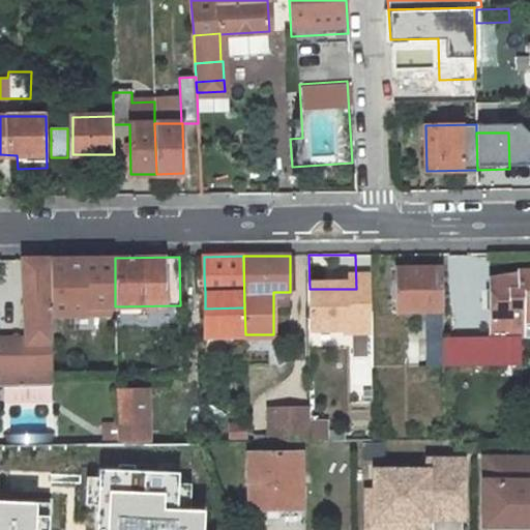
[(68,259),(51,259),(52,305),(50,305),(50,316),(116,315),(115,306),(115,258),(84,258),(84,275),(79,274),(79,270),(68,270),(68,259)]
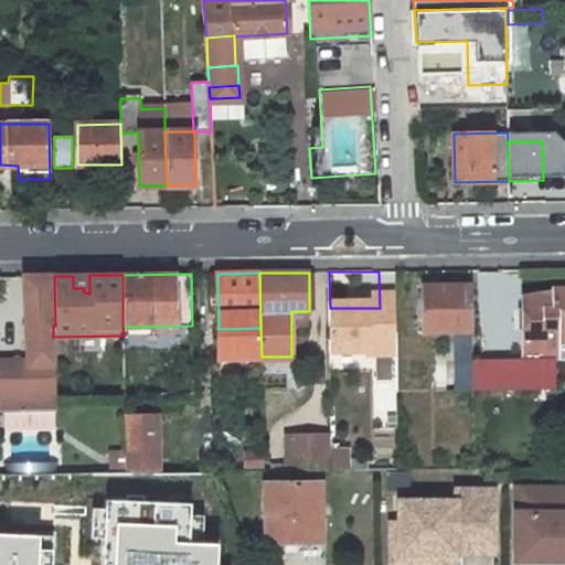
[(0,409),(55,408),(53,337),(53,326),(55,326),(54,276),(25,276),(28,362),(4,362),(4,361),(0,361),(0,409)]
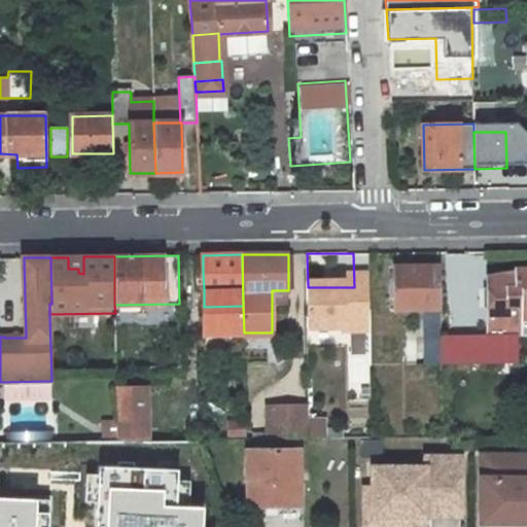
[(76,257),(68,257),(68,269),(78,269),(79,269),(79,265),(76,265),(76,257)]
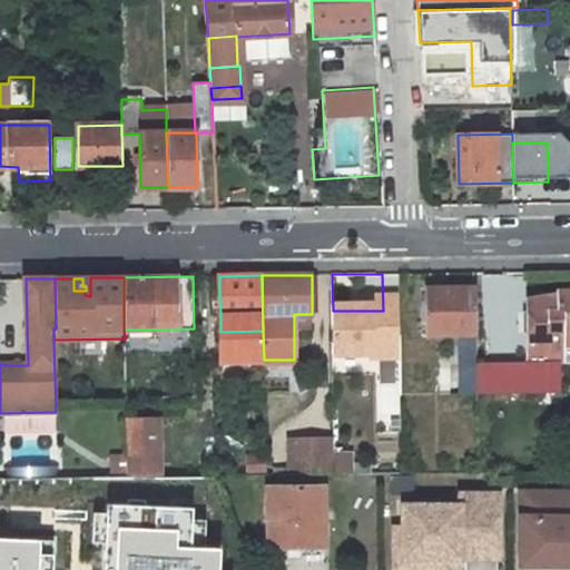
[(477,333),(477,288),(428,288),(428,333),(465,333),(465,337),(475,337),(475,333),(477,333)]
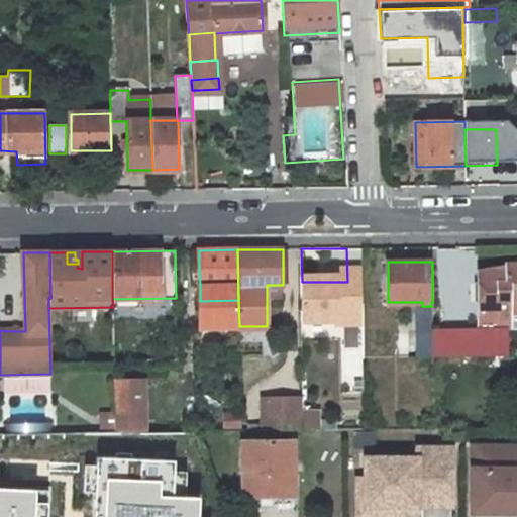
[(480,331),(431,331),(432,357),(509,356),(509,312),(509,302),(516,301),(516,264),(508,265),(507,272),(479,273),(480,331)]
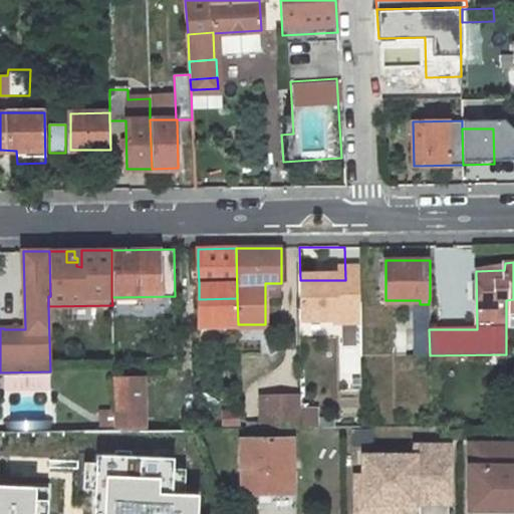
[(314,305),(314,280),(300,280),(300,305),(314,305)]
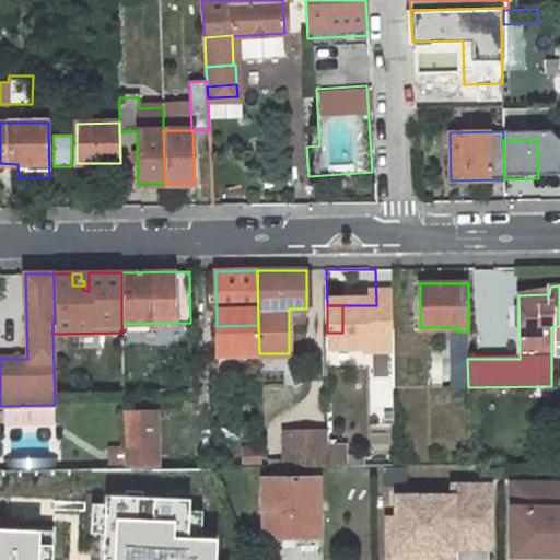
[(289,321),(306,321),(306,308),(289,308),(289,321)]
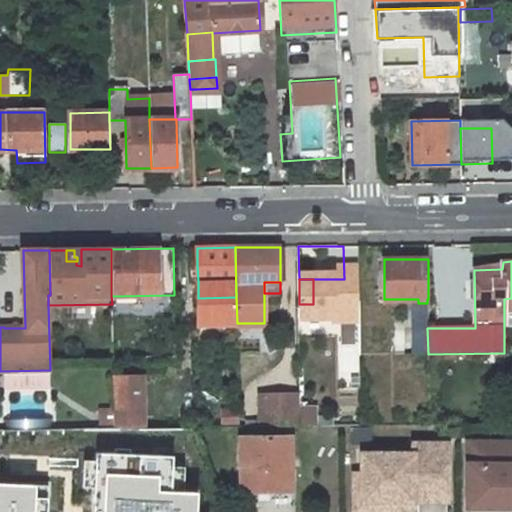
[(418,303),(412,304),(412,354),(428,354),(427,328),(427,303),(418,303)]
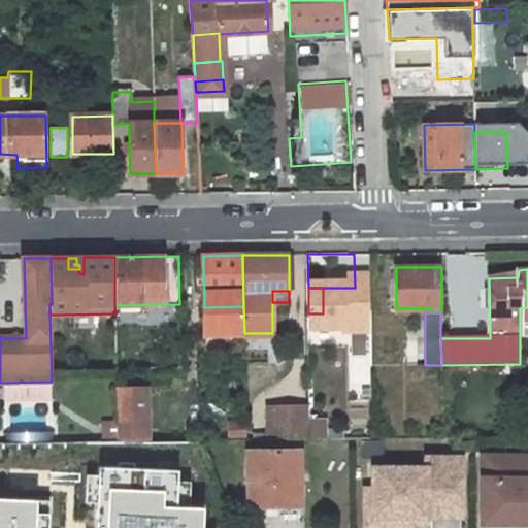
[(92,348),(77,348),(77,360),(92,360),(92,348)]
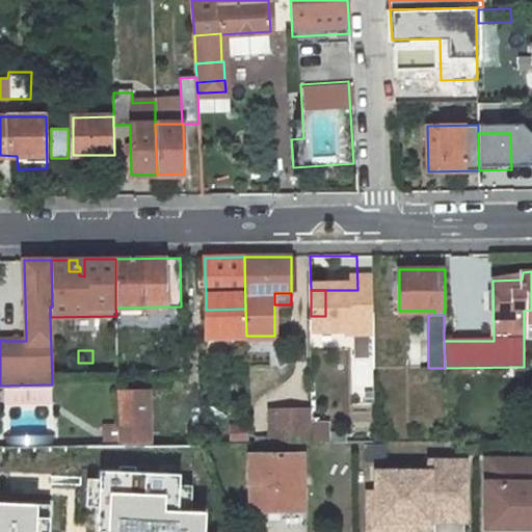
[(117,430),(117,446),(149,446),(148,393),(117,393),(117,430)]
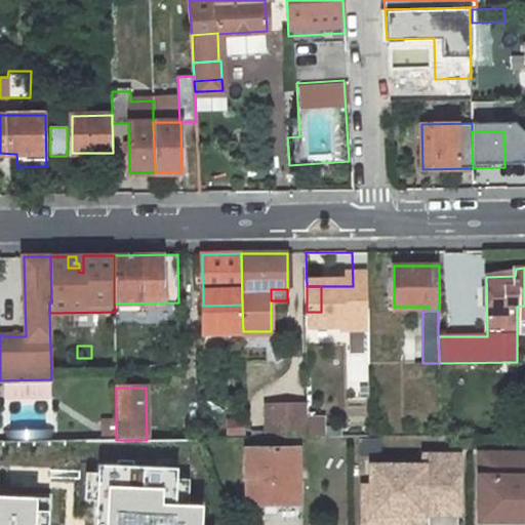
[(287,406),(288,438),(298,438),(307,438),(307,405),(287,406)]
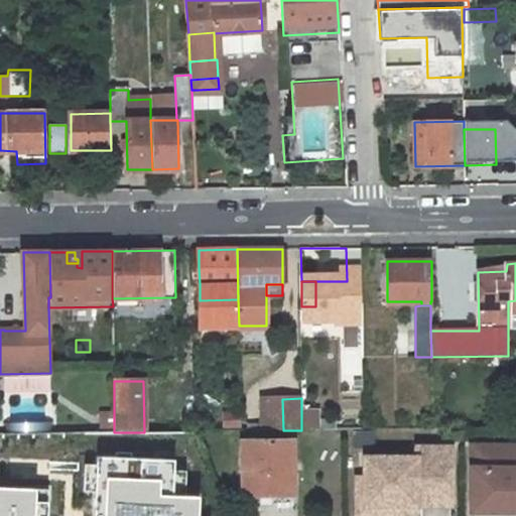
[(261,416),(261,430),(283,430),(282,399),(276,399),(275,400),(276,415),(262,416),(261,416)]
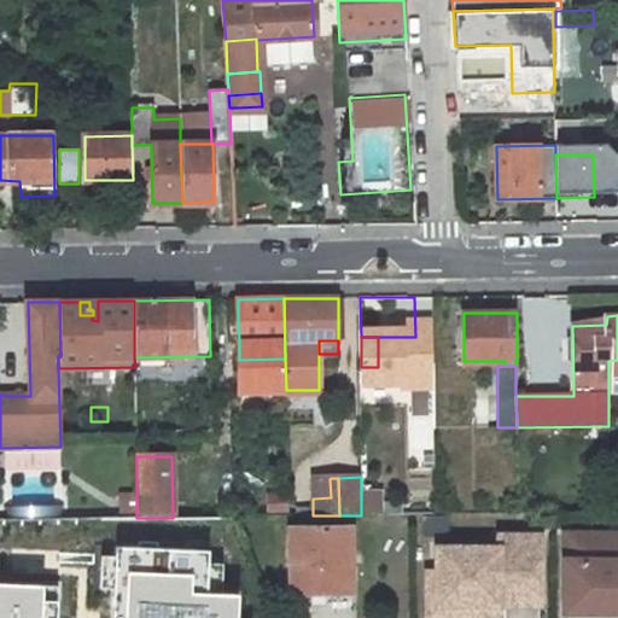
[(331,497),(330,479),(313,481),(314,499),(331,497)]
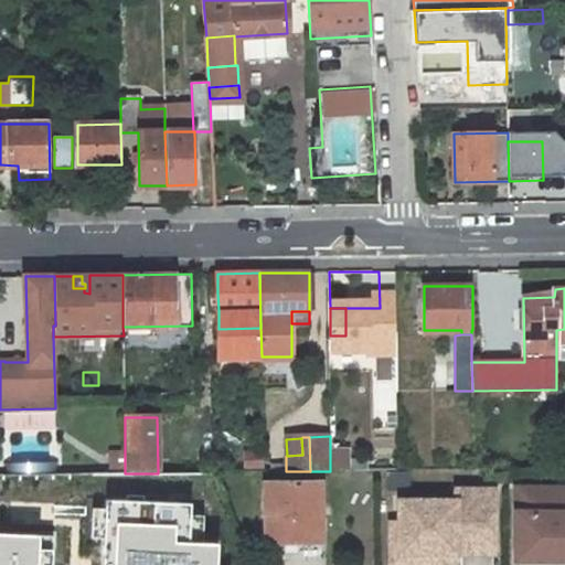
[(125,473),(125,457),(108,457),(108,473),(125,473)]
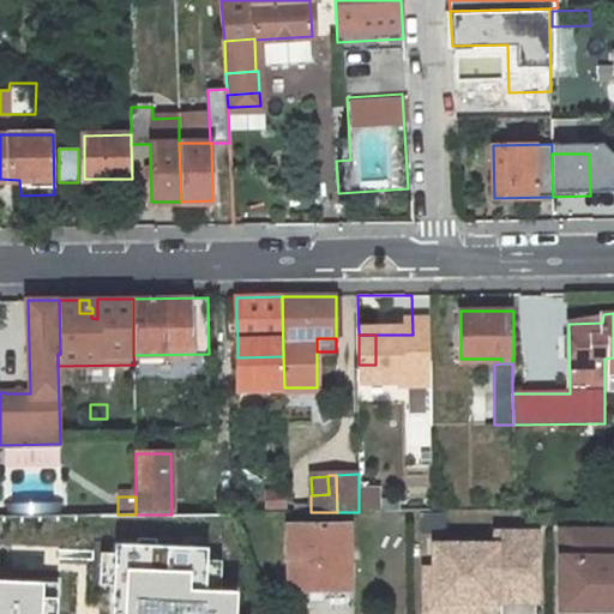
[(341,567),(349,567),(349,512),(337,512),(311,512),(287,513),(288,567),(296,567),(296,589),(342,589),(341,567)]
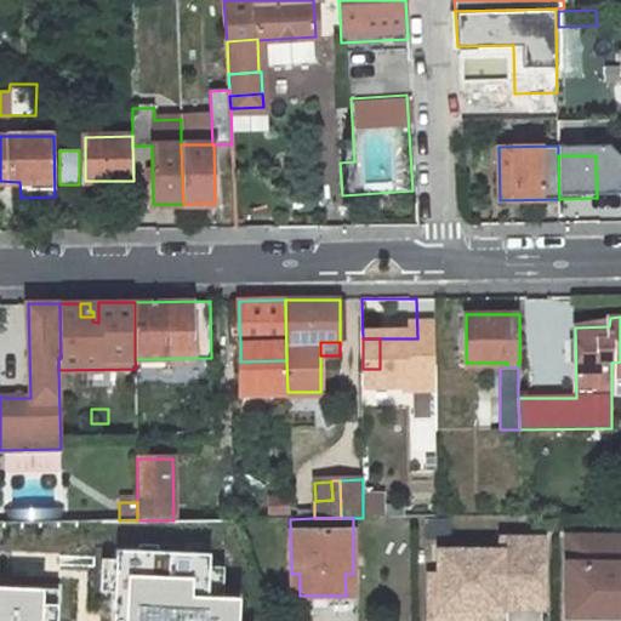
[(620,620),(620,528),(568,529),(568,610),(613,610),(613,620),(620,620)]
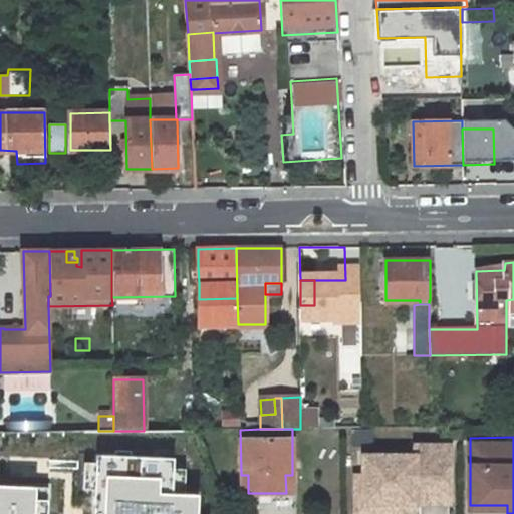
[(414,451),(363,450),(363,472),(363,501),(416,501),(450,501),(450,441),(414,441),(414,451)]
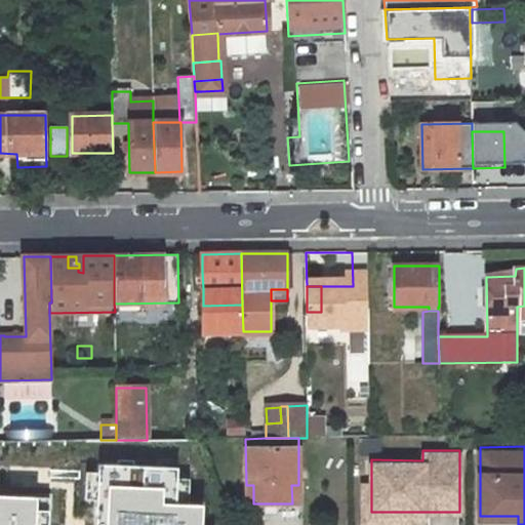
[(178,467),(98,465),(95,524),(201,524),(202,505),(176,503),(178,467)]
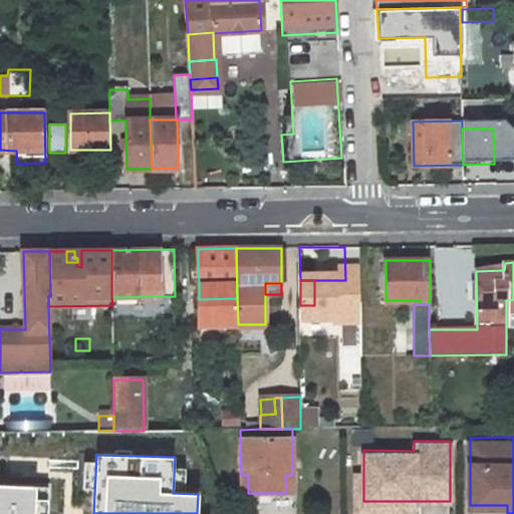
[(363,501),(363,472),(355,472),(355,513),(416,513),(416,501),(363,501)]
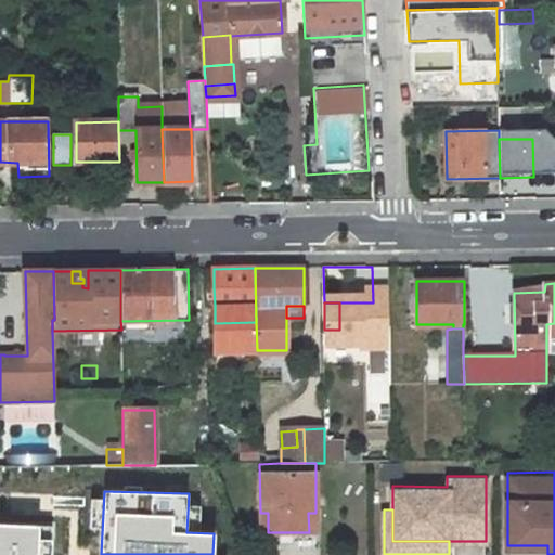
[(0,554),(51,554),(51,527),(0,523),(0,554)]
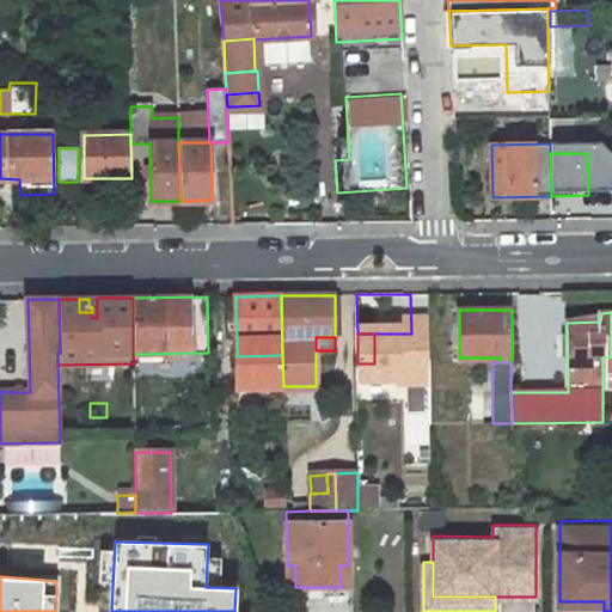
[(604,611),(604,601),(560,601),(560,611),(604,611)]
